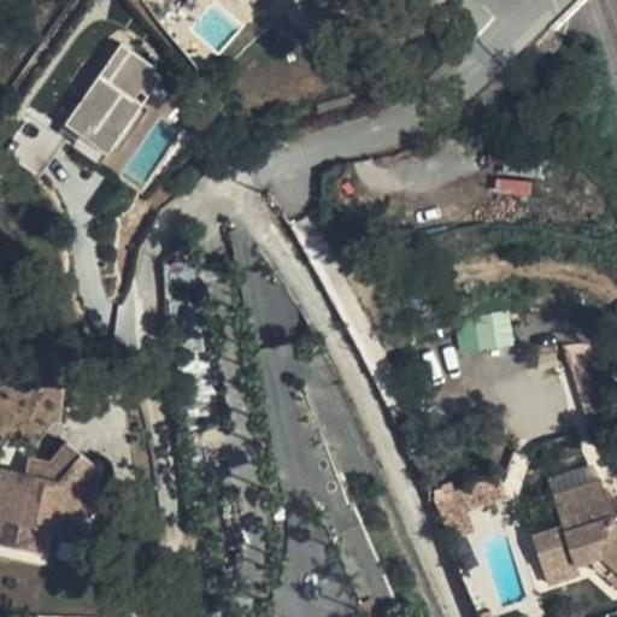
[(156,71),(119,46),(63,127),(106,158),(162,80),(153,74),(156,71)]
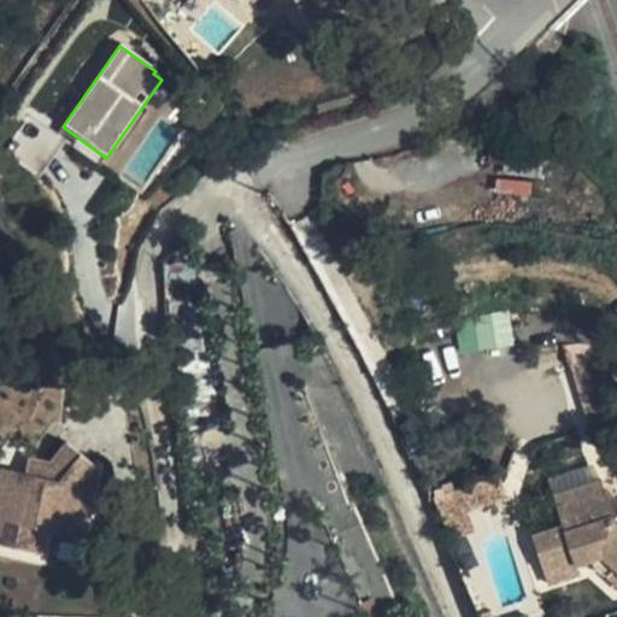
[(510,313),(456,318),(459,352),(512,347),(510,313)]
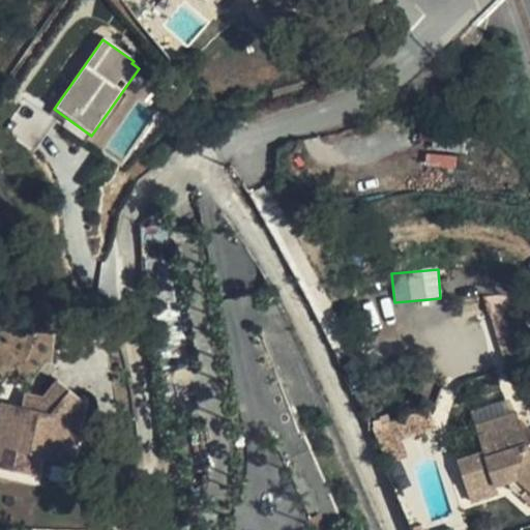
[(489,315),(505,369),(529,360),(529,357),(514,307),(489,315)]
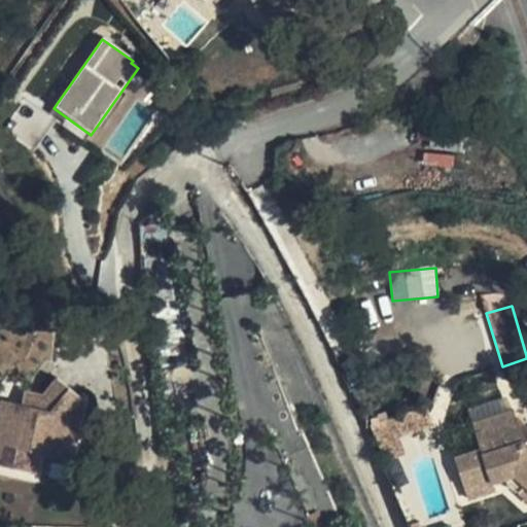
[(40,453),(56,456),(65,412),(79,395),(56,377),(42,394),(37,393),(34,407),(1,399),(0,401),(0,464),(36,472),(40,453)]
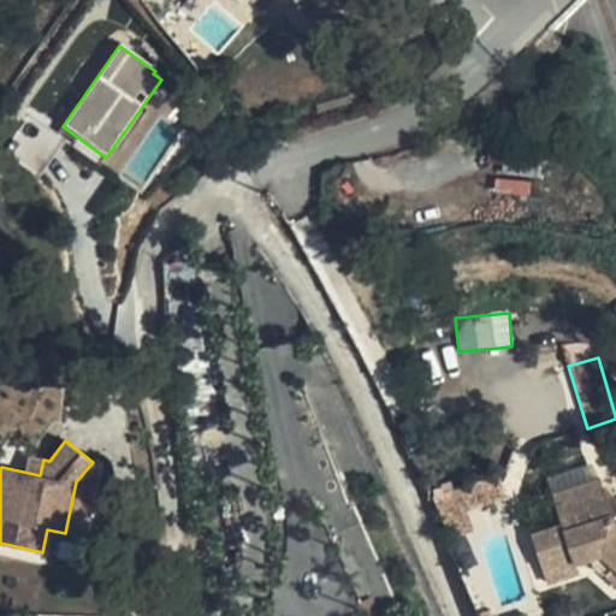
[(27,456),(24,472),(40,475),(43,460),(27,456)]
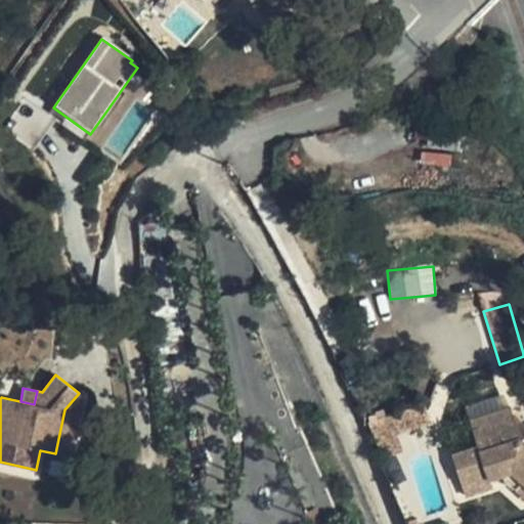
[(71,456),(83,396),(79,393),(64,409),(55,453),(71,456)]
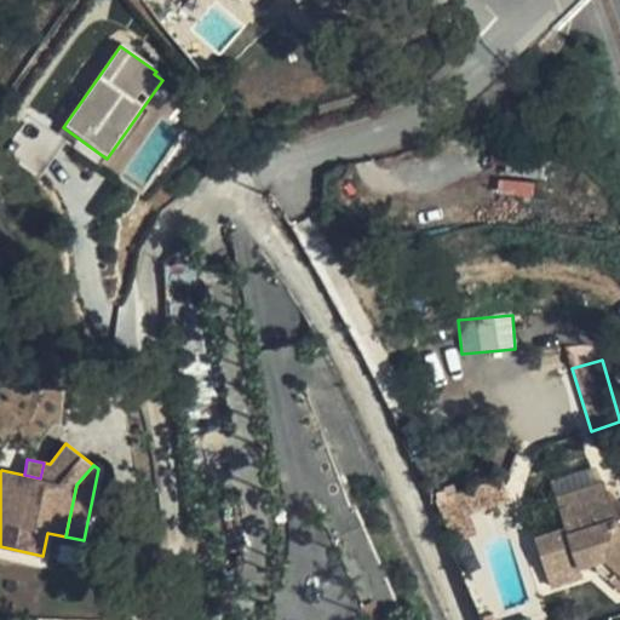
[(507,498),(501,480),(440,499),(446,518),(507,498)]
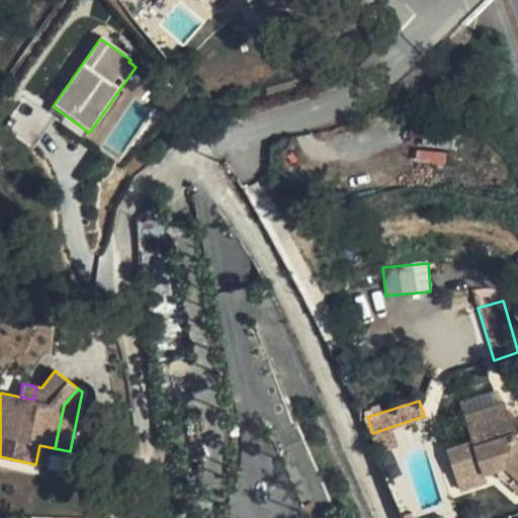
[(447,450),(456,478),(482,469),(483,475),(486,473),(506,467),(517,477),(517,478),(517,420),(510,422),(505,404),(464,417),(473,442),(447,450)]
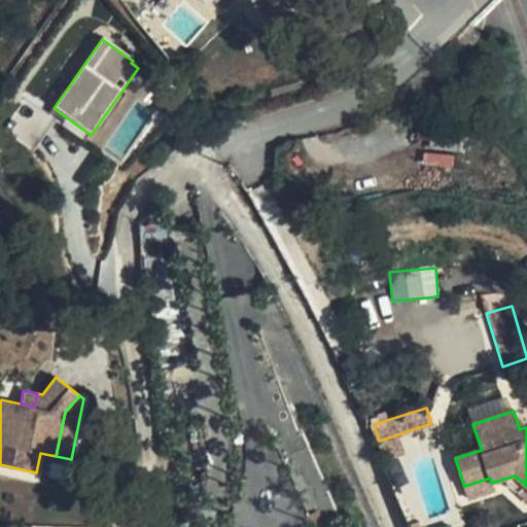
[(519,493),(526,485),(515,476),(507,483),(519,493)]
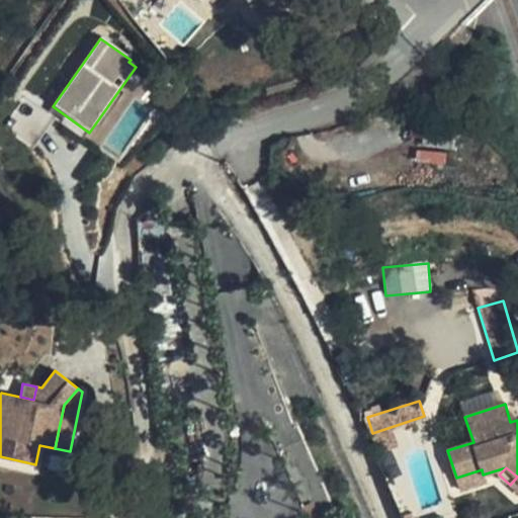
[(482,469),(456,478),(459,491),(488,482),(486,473),(483,475),(482,469)]
